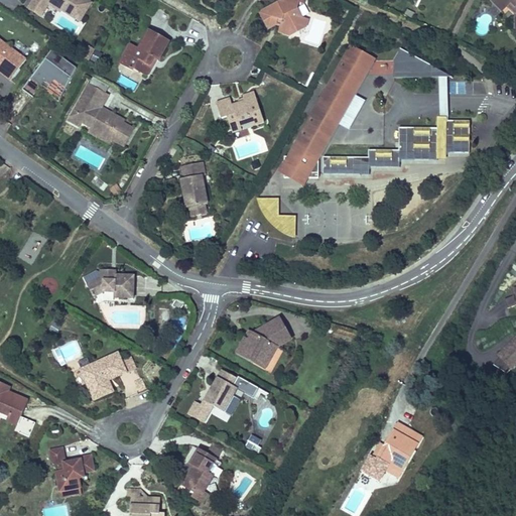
[(88,0),(27,0),(24,5),(35,11),(42,0),(47,0),(58,7),(60,5),(78,16),(88,0)]
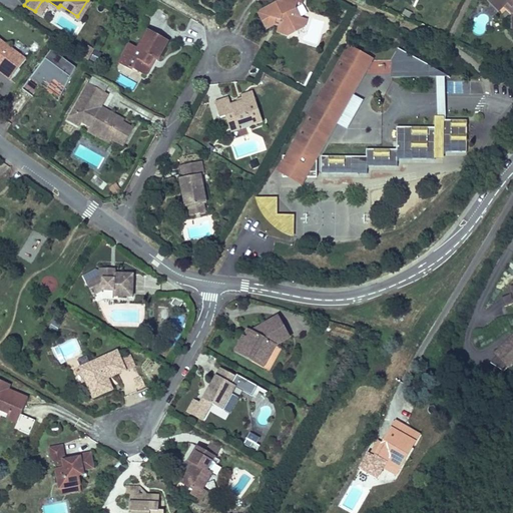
[(265,27),(274,23),(275,20),(279,22),(278,24),(276,31),(287,35),(288,30),(295,32),(304,25),(306,18),(298,16),(294,8),(296,2),(303,4),(304,0),(275,0),(257,11),(265,27)]
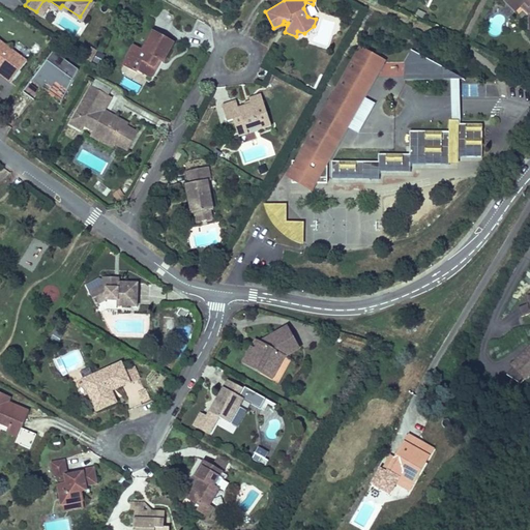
[(501,0),(511,10),(518,5),(517,4),(511,0),(501,0)]
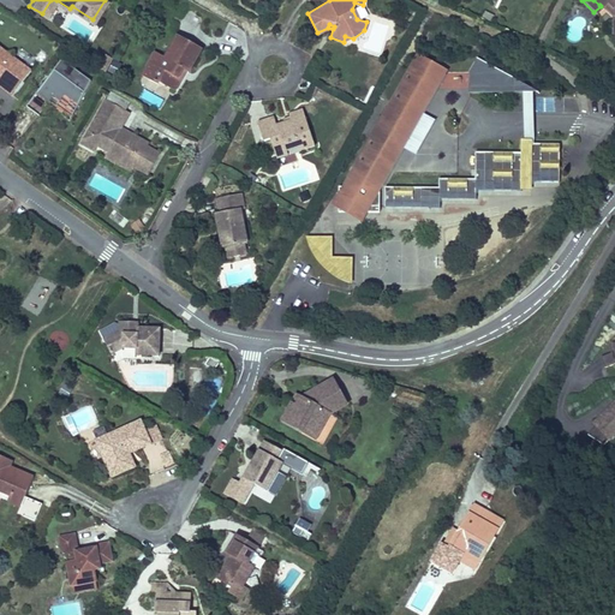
[(614,0),(593,0),(599,5),(603,1),(609,9),(609,16),(614,16),(614,0)]
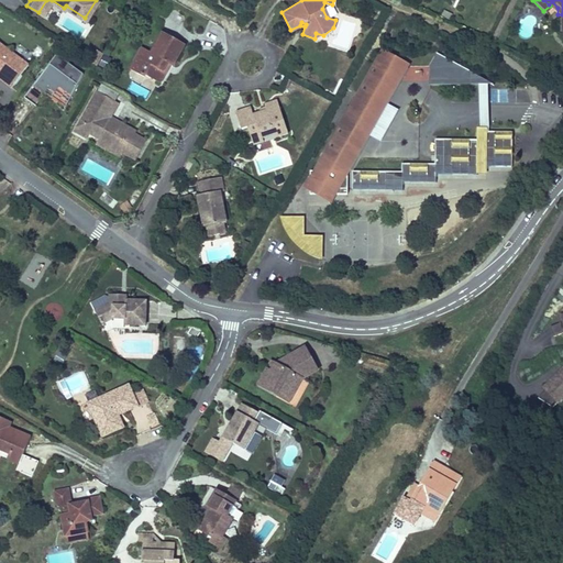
[(549,4),(550,6),(558,14),(558,8),(552,1),(549,4)]
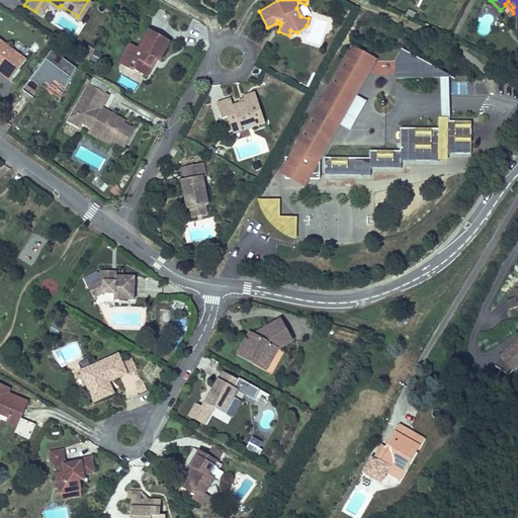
[(402,16),(412,20),(414,15),(404,11),(402,16)]
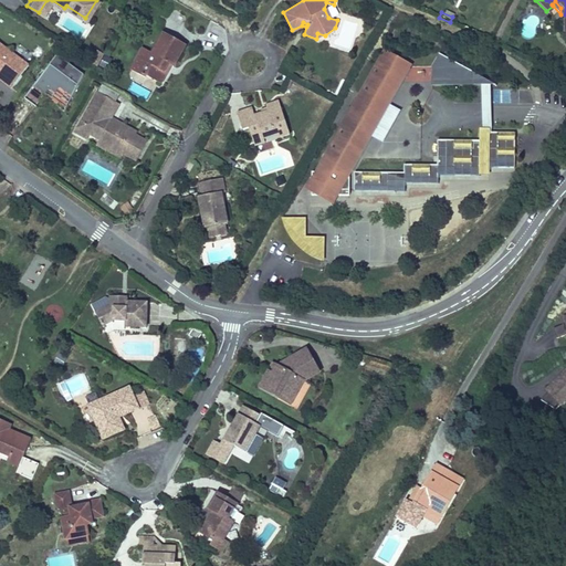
[(143,56),(136,69),(144,73),(145,71),(158,79),(165,69),(161,66),(166,58),(169,60),(171,61),(182,40),(161,28),(149,49),(145,45),(139,55),(143,56)]
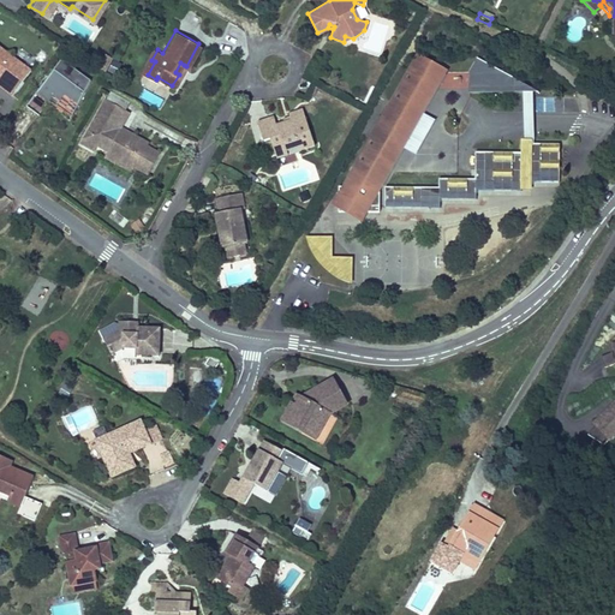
[(28,66),(0,46),(0,81),(3,82),(0,84),(10,91),(28,66)]
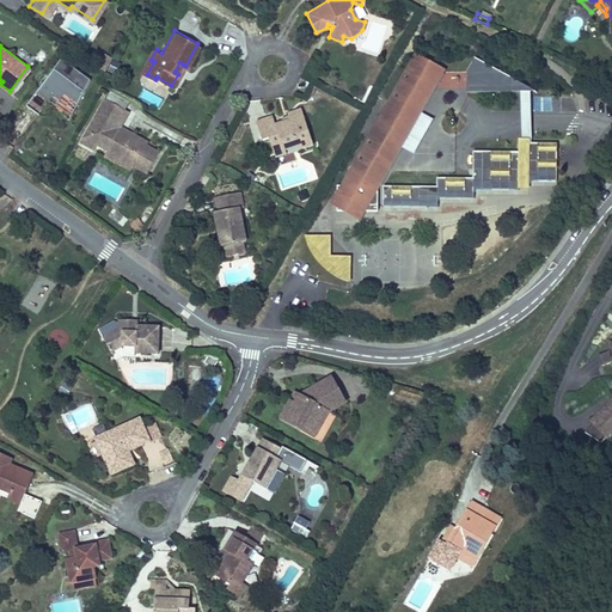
[(139,69),(147,74),(154,61),(151,60),(157,49),(152,47),(139,69)]
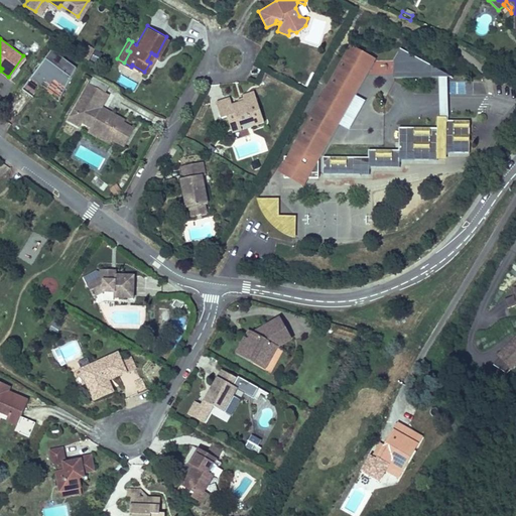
[(349,44),(278,170),(303,184),(375,58),(349,44)]
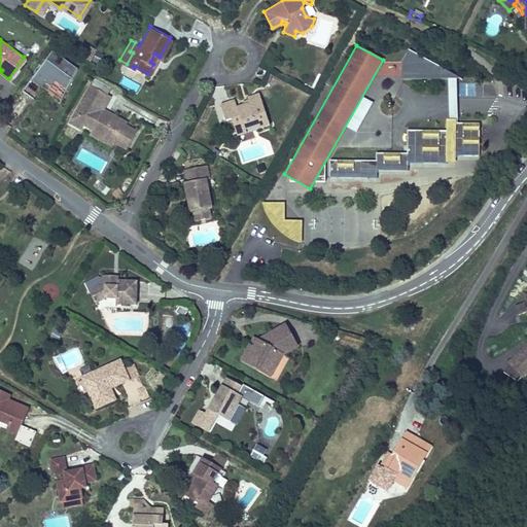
[(401,77),(460,77),(408,47),(400,61),(401,77)]
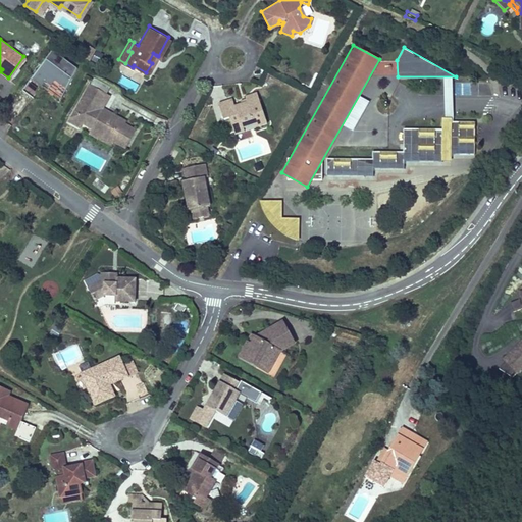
[(63,88),(76,69),(52,52),(22,92),(34,100),(46,83),(52,87),(55,82),(63,88)]
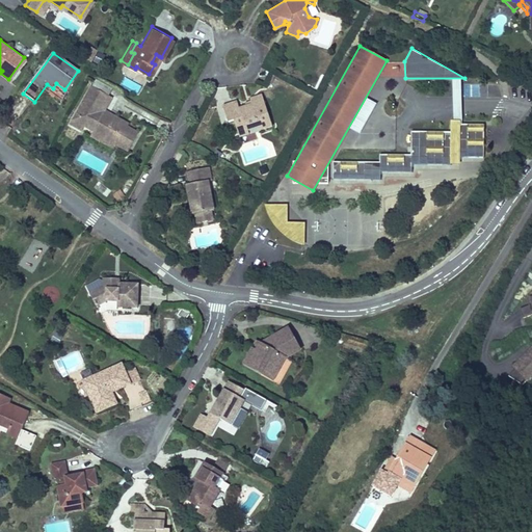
[(95,100),(102,104),(107,96),(86,83),(64,123),(75,128),(78,122),(81,116),(91,123),(88,128),(91,129),(106,137),(125,148),(132,131),(108,118),(110,115),(99,108),(97,110),(90,106),(95,100)]
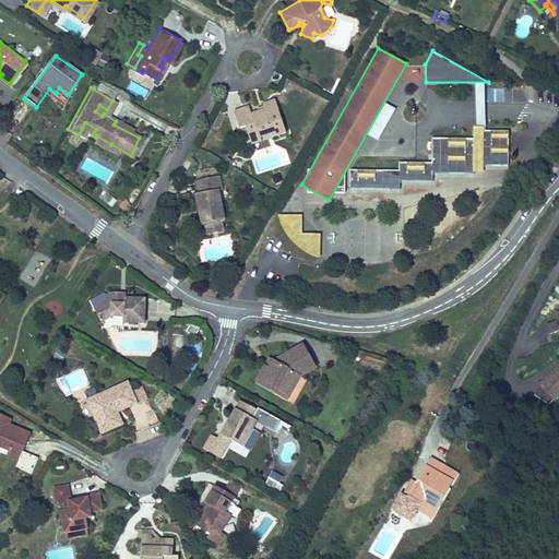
[(261,104),(262,107),(262,110),(254,113),(248,114),(246,106),(230,109),(237,129),(242,127),(246,135),(254,133),(256,138),(269,133),(270,138),(282,134),(273,99),(261,104)]
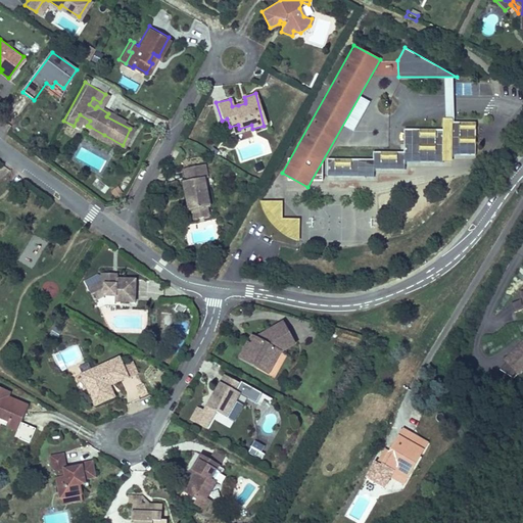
[(97,106),(100,102),(93,98),(89,104),(95,108),(97,106)]
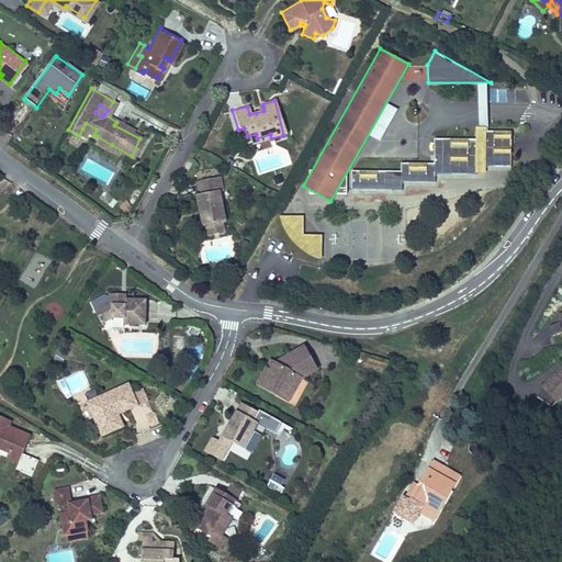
[(86,123),(82,128),(93,135),(97,130),(86,123)]
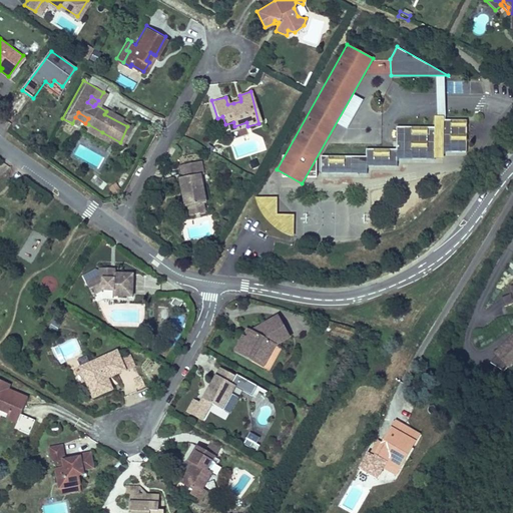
[(320,172),(366,173),(366,165),(396,165),(396,158),(443,158),(443,154),(466,154),(466,119),(434,118),(434,126),(396,125),(396,148),(366,147),(365,155),(320,155),(320,172)]
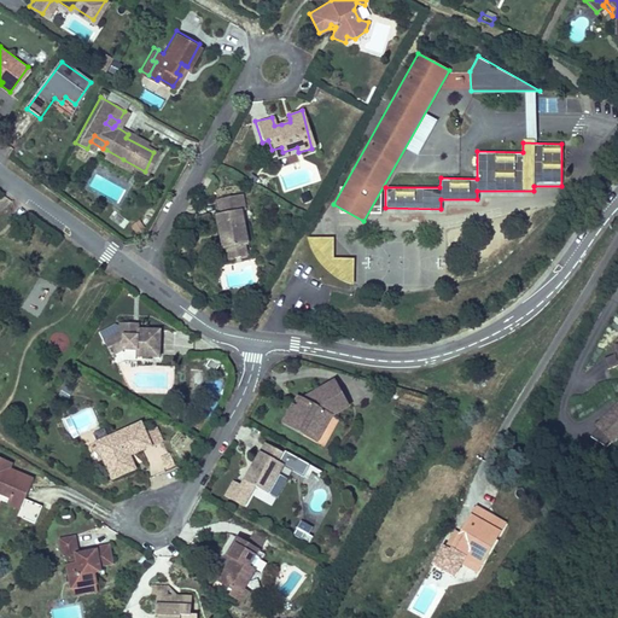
[(284,156),(283,152),(281,147),(272,150),(273,158),(284,156)]
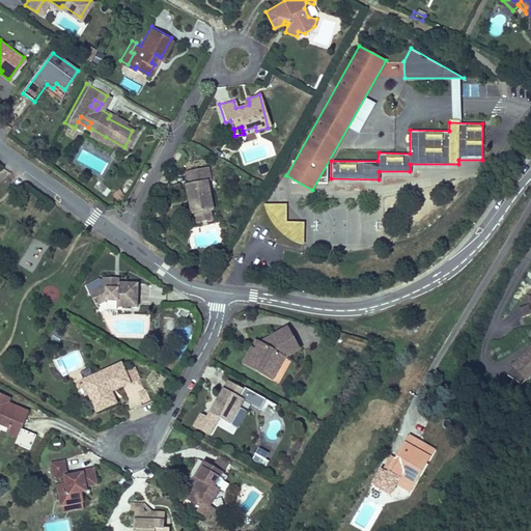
[(104,140),(106,137),(91,129),(89,133),(104,140)]
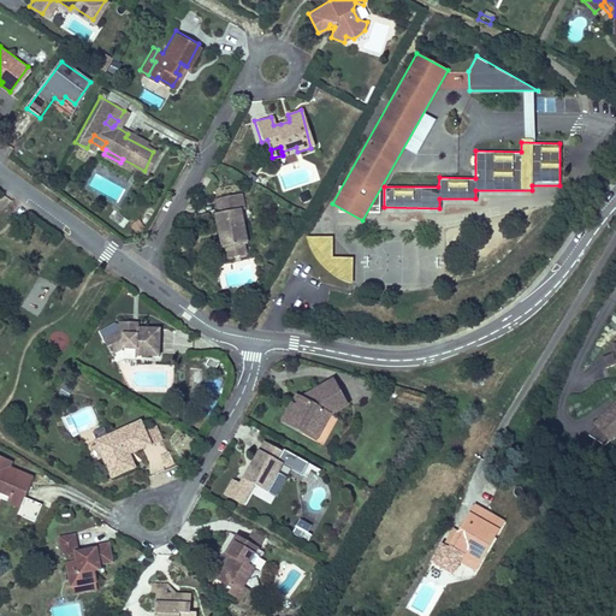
[(217,250),(219,250),(240,248),(242,247),(237,212),(241,212),(238,194),(213,199),(215,215),(211,215),(217,250)]
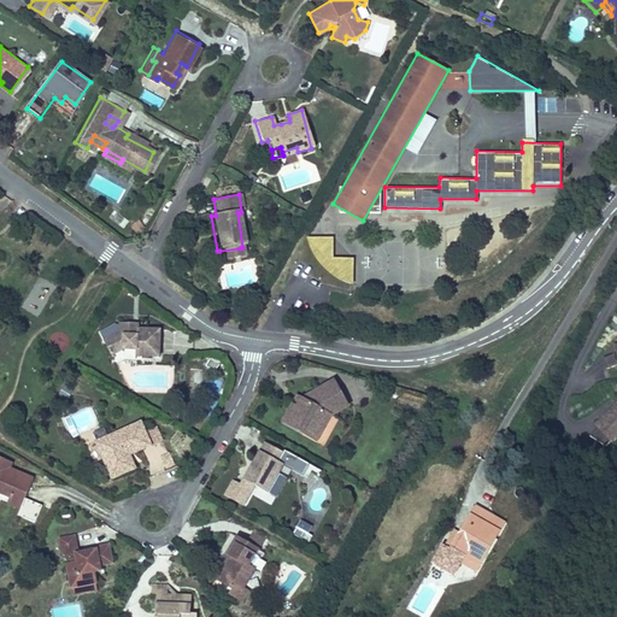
[(344,280),(353,282),(353,254),(333,254),(331,234),(305,234),(307,245),(312,252),(316,259),(321,265),(327,270),(331,274),(338,277),(344,280)]
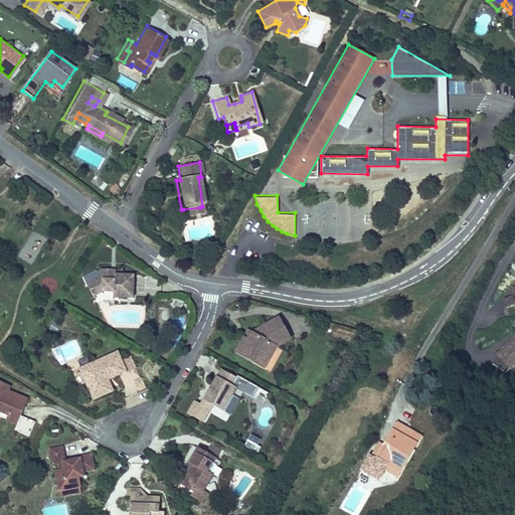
[(200,207),(183,209),(184,218),(201,215),(200,207)]
